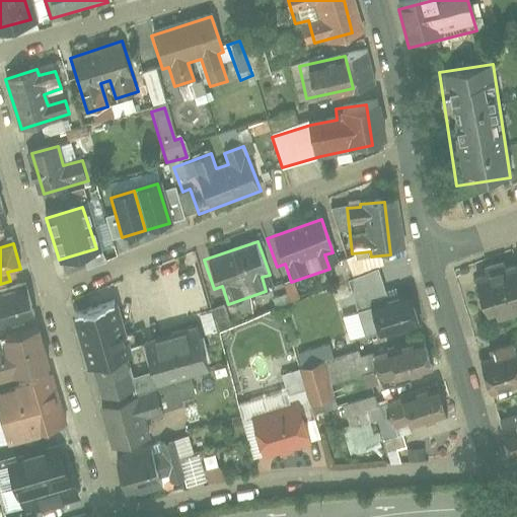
[(516,265),(516,263),(468,278),(481,313),(516,300),(516,265)]
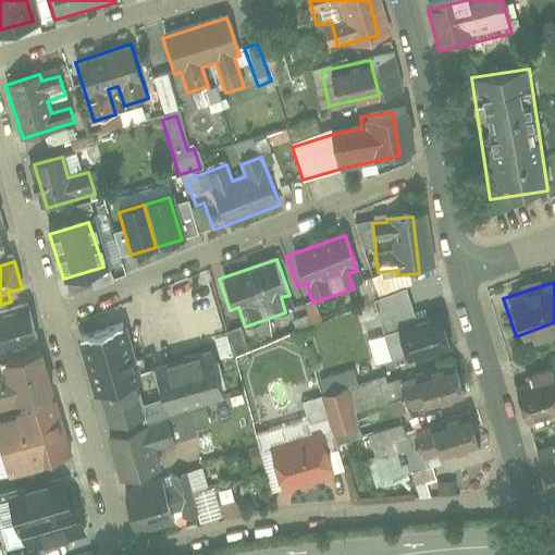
[(395,328),(412,322),(405,293),(374,301),(383,333),(396,330),(395,328)]
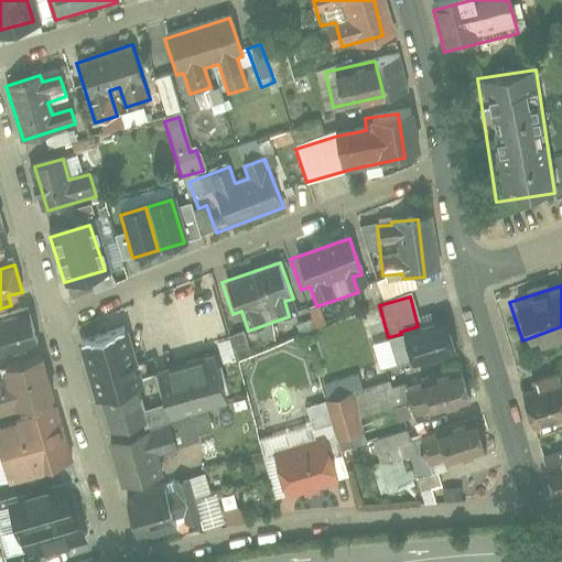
[(0,354),(39,343),(29,312),(0,320),(0,354)]
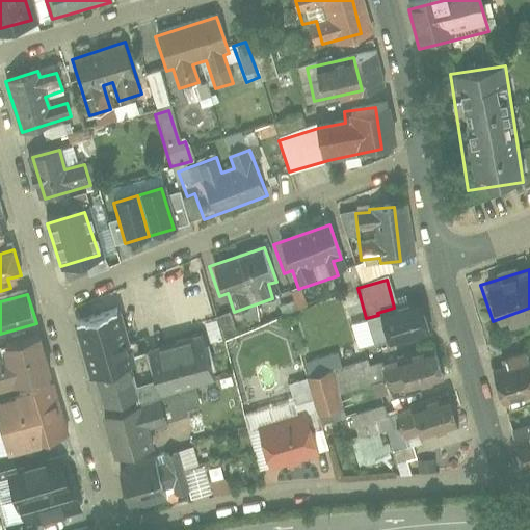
[(387,345),(428,334),(419,301),(394,308),(377,313),(378,315),(387,345)]
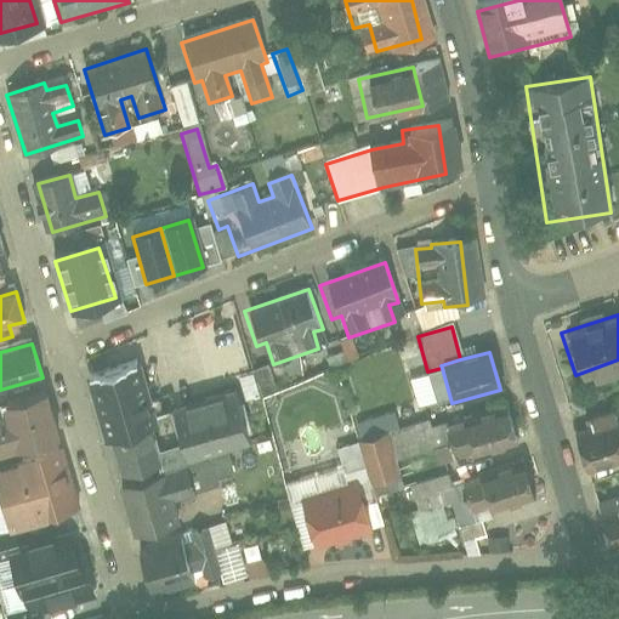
[(256,392),(272,390),(268,367),(253,369),(256,392)]
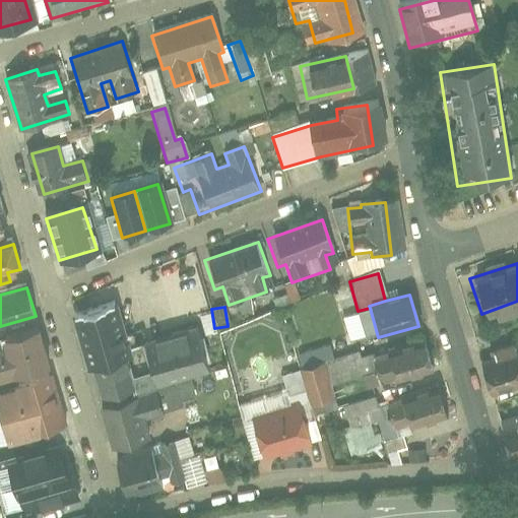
[(92,369),(101,399),(133,391),(112,309),(70,319),(84,372),(92,369)]
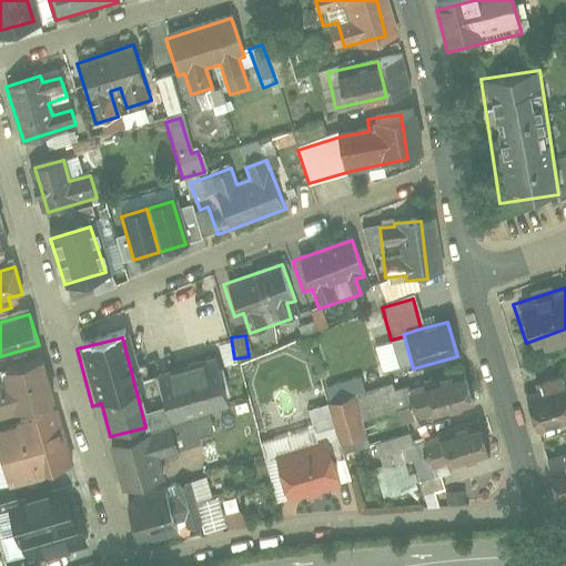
[(158,376),(169,422),(229,406),(218,361),(158,376)]
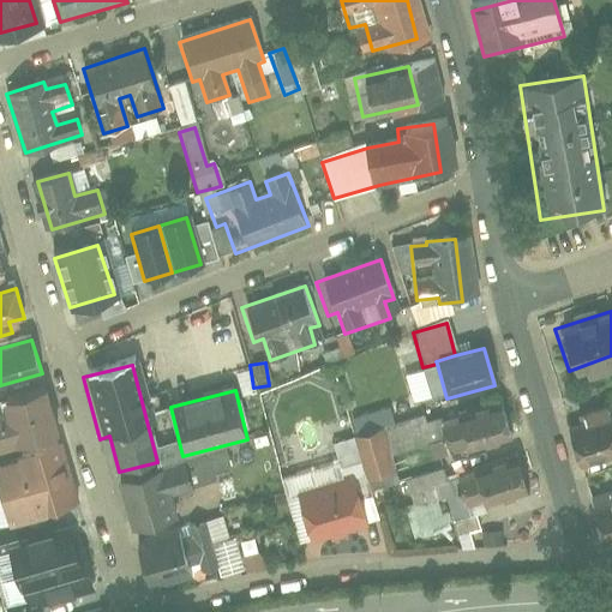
[(0,447),(51,435),(40,391),(0,402),(0,408),(1,413),(0,413),(0,447)]
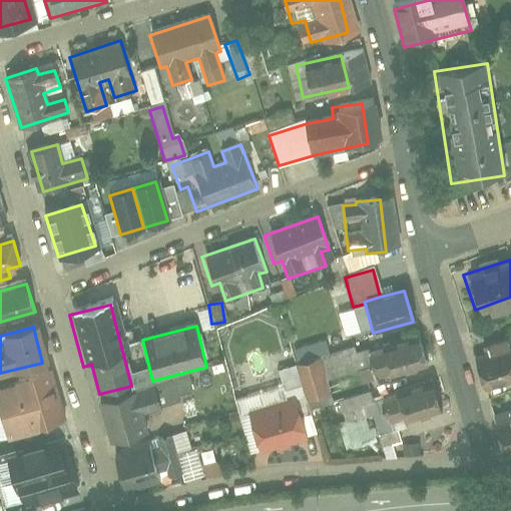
[(378,382),(426,367),(417,337),(368,353),(378,382)]
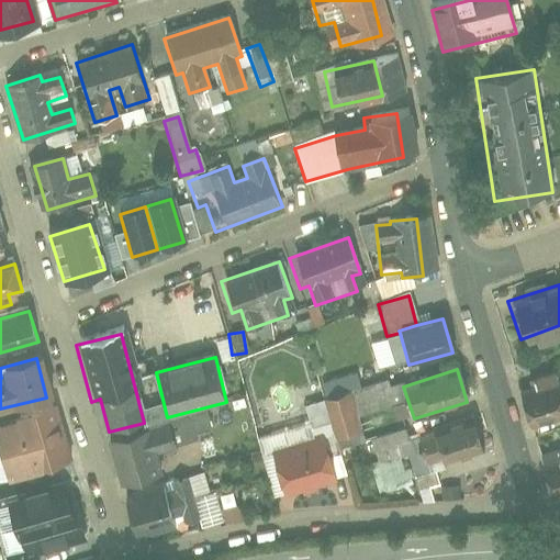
[(522,384),(536,428),(559,420),(559,373),(559,372),(522,384)]
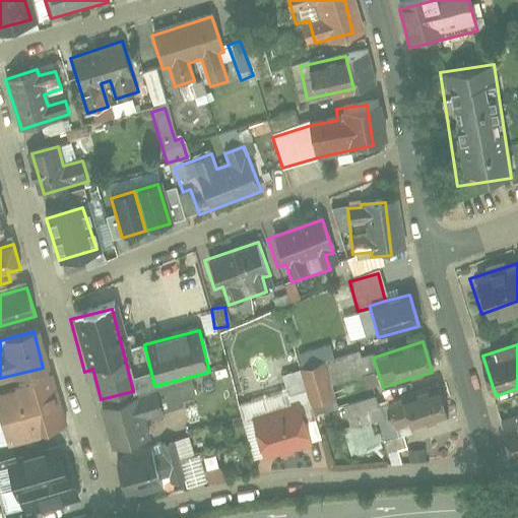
[(305,367),(314,404),(334,399),(325,362),(305,367)]
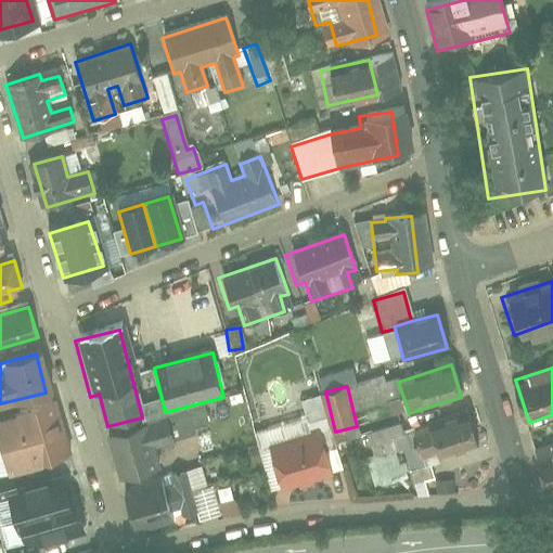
[(0,474),(68,455),(53,399),(0,412),(0,474)]
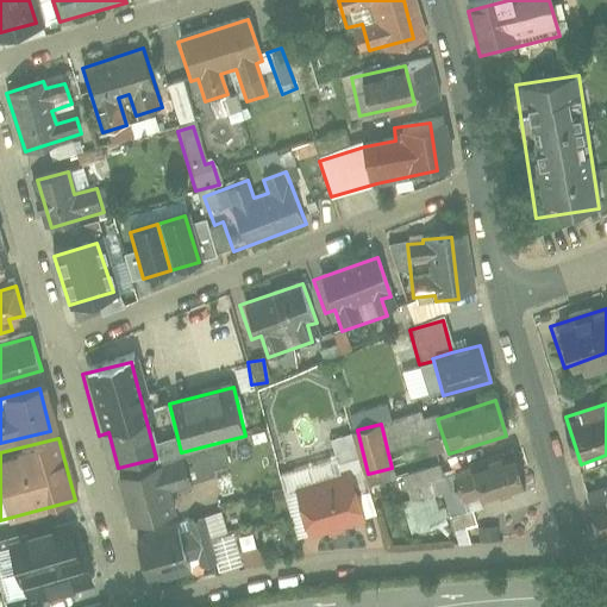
[(221,449),(179,460),(185,483),(212,476),(211,470),(226,465),(221,449)]
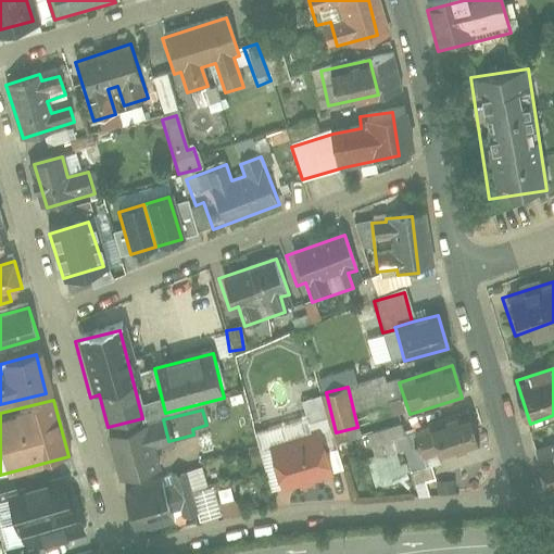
[(417,429),(430,465),(482,448),(470,411),(417,429)]
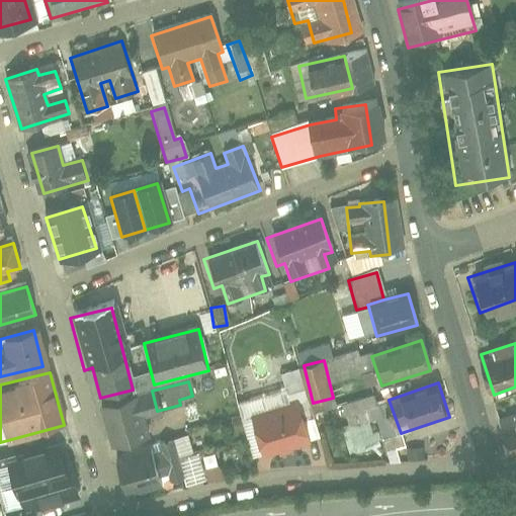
[(152,391),(99,405),(110,447),(144,439),(139,418),(158,413),(157,411),(152,391)]
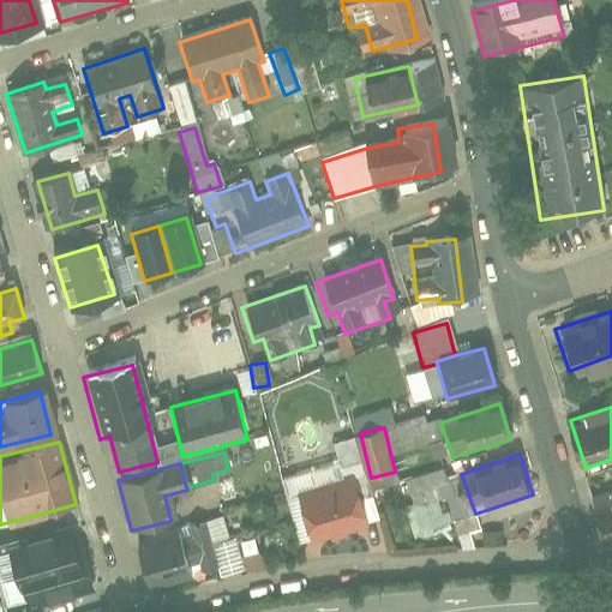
[(315,545),(371,528),(357,477),(299,492),(315,545)]
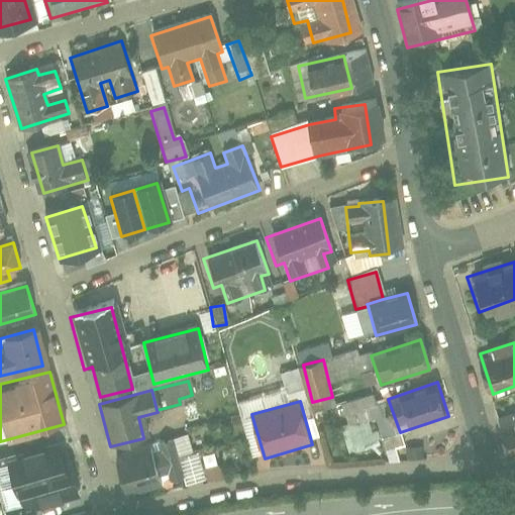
[(514,419),(495,426),(507,459),(514,456),(514,419)]
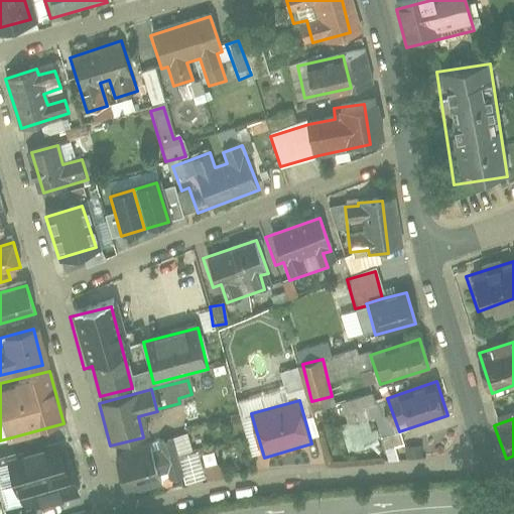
[(129,491),(191,474),(180,435),(119,453),(129,491)]
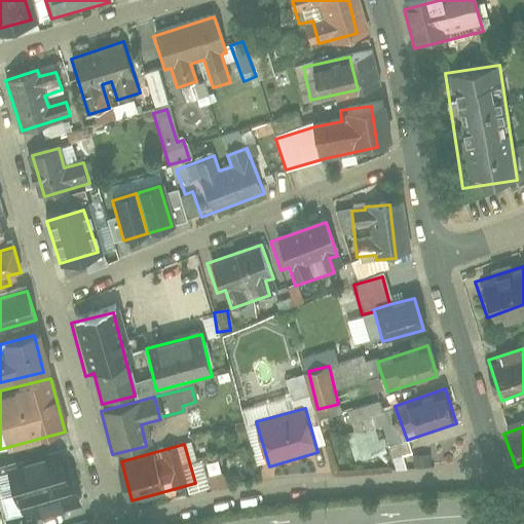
[(81,508),(66,451),(6,468),(22,523),(81,508)]
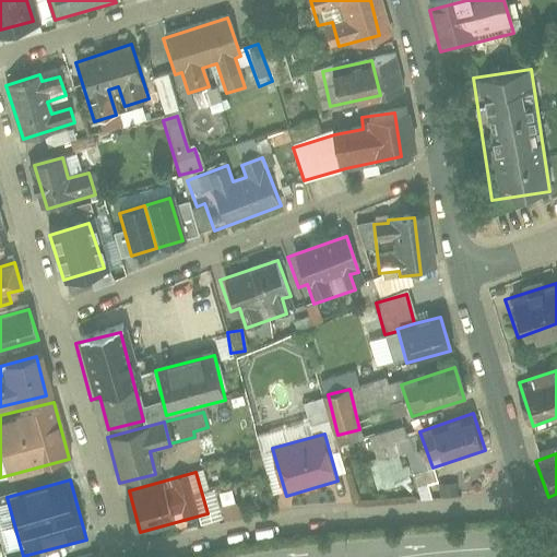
[(14,556),(10,540),(0,542),(0,556),(14,556)]
